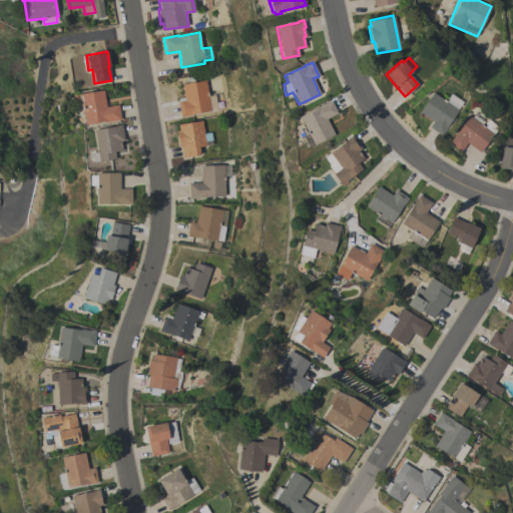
[(207,95),(214,94),(215,102),(221,101),(222,107),(216,108),(210,109),(210,110),(190,114),(191,115),(180,116),(177,101),(184,100),(181,83),(205,80),(207,95)]
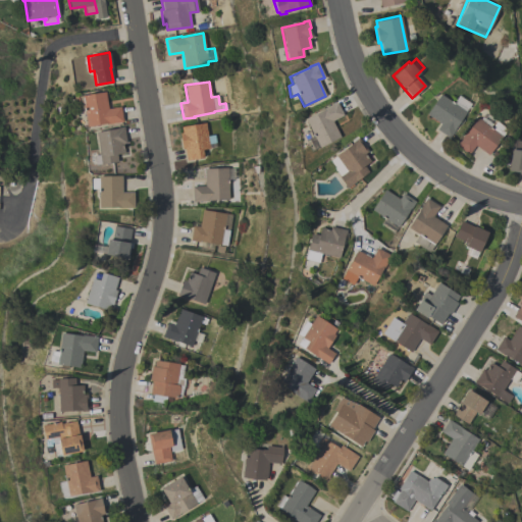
[(107,90),(110,107),(122,105),(125,120),(109,122),(109,121),(89,125),(86,106),(79,107),(76,95),(107,90)]
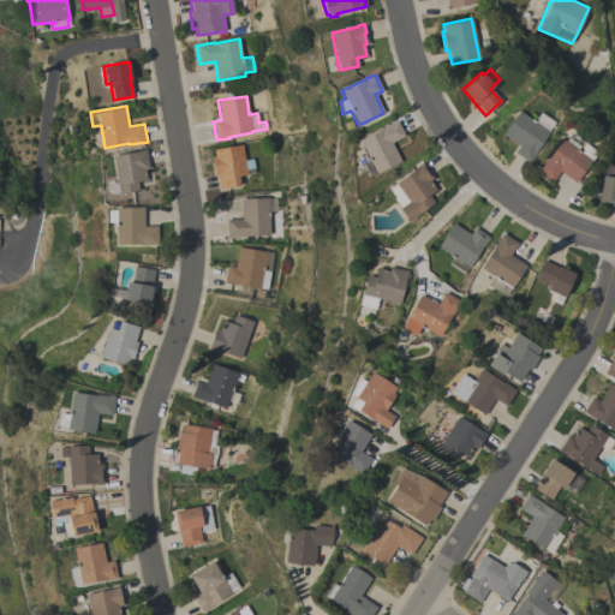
[(538,113),(553,123),(548,131),(549,131),(535,151),(536,151),(529,162),(514,151),(518,145),(501,133),(518,111),(533,120),(538,113)]
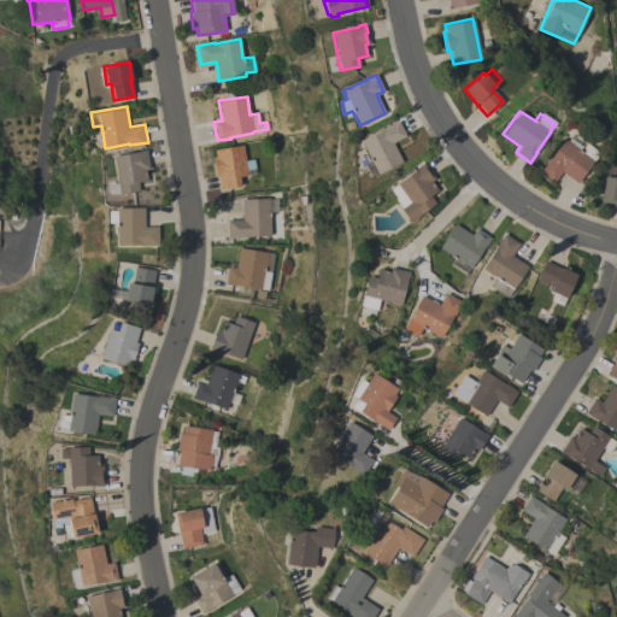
[(377,172),(366,178),(359,165),(365,163),(362,154),(366,152),(360,140),(383,128),(398,121),(405,135),(392,142),(401,162),(377,174),(377,172)]
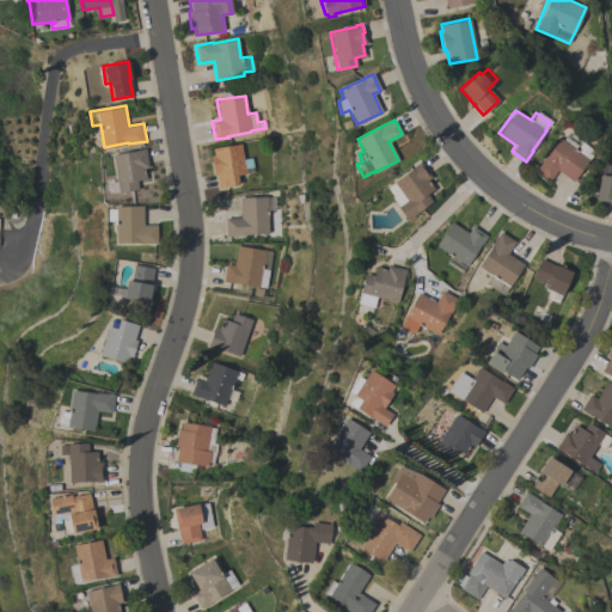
[(533,170),(543,157),(544,157),(558,138),(562,140),(564,136),(576,145),(574,148),(575,150),(581,142),(595,152),(573,182),(556,170),(549,181),(533,170)]
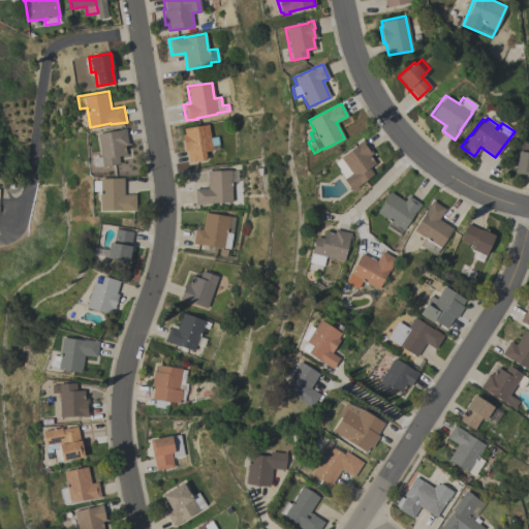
[(208,124),(212,150),(205,151),(206,159),(188,162),(186,150),(184,150),(182,134),(184,134),(183,128),(208,124)]
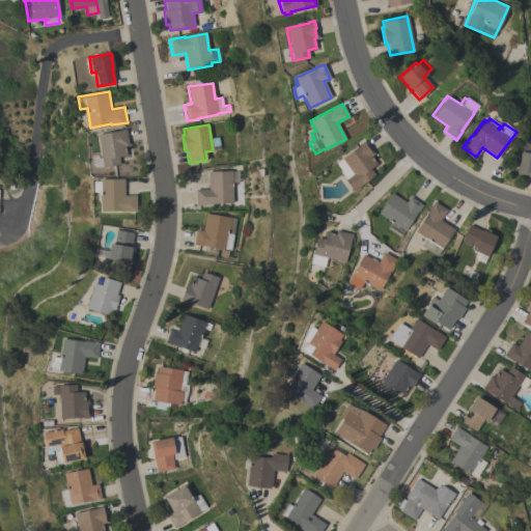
[(126,129),(129,145),(124,145),(127,156),(118,157),(119,164),(103,167),(96,134),(126,129)]
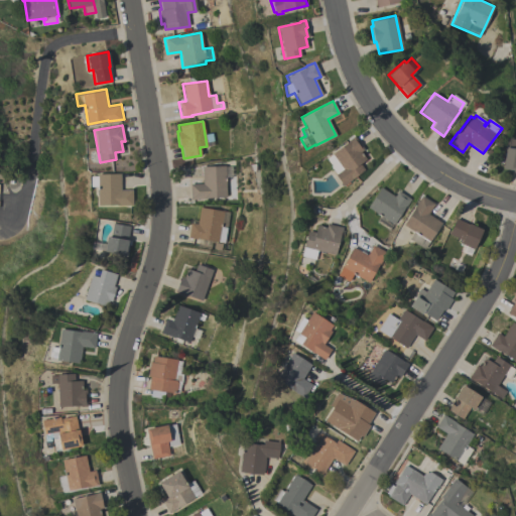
[(326,157),(350,139),(354,136),(363,149),(360,151),(366,159),(360,163),(364,169),(349,180),(350,182),(345,186),(344,184),(343,185),(335,174),(337,173),(332,165),(326,157)]
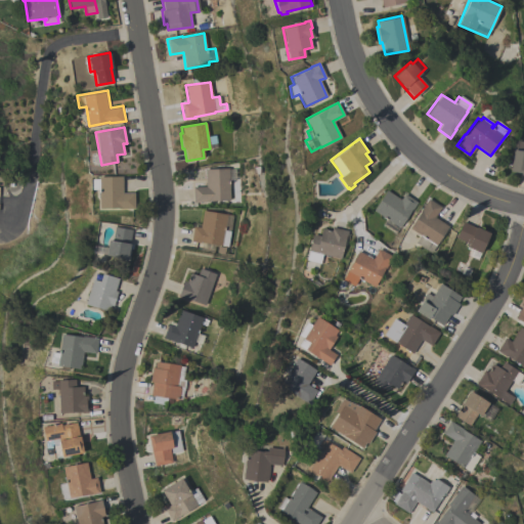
[(515,143),(523,144),(523,173),(509,171),(513,149),(514,149),(515,143)]
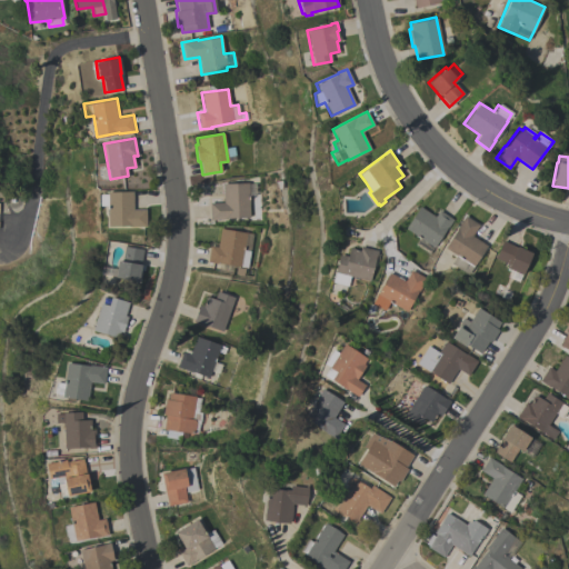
[(248,183),(256,183),(256,196),(249,197),(249,217),(227,218),(227,219),(210,219),(209,202),(223,201),(222,183),(248,182),(248,183)]
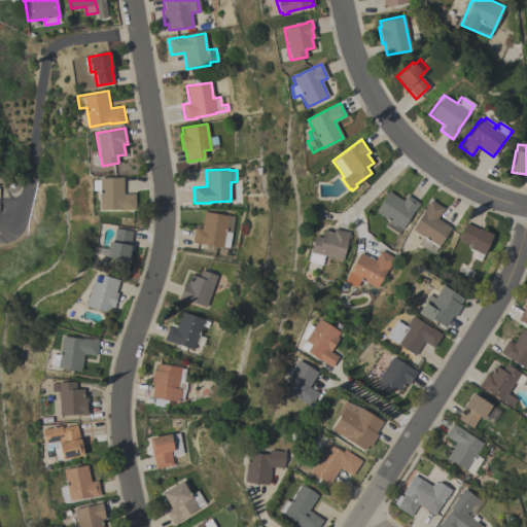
[(123,177),(123,194),(134,194),(135,209),(120,210),(120,209),(100,209),(99,191),(93,191),(93,178),(99,178),(99,177),(123,177)]
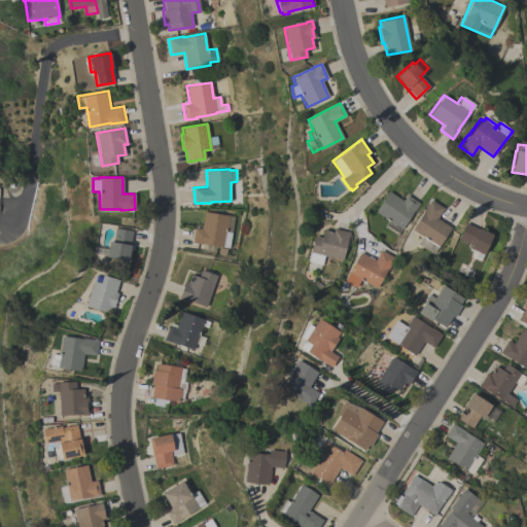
[(401,227),(397,235),(384,226),(388,219),(375,211),(388,190),(402,201),(406,195),(419,203),(414,212),(413,211),(401,229),(401,227)]
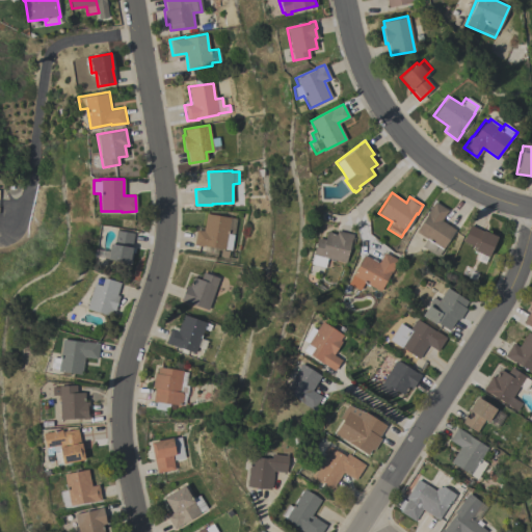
[(441,220),(455,229),(437,257),(421,246),(426,238),(416,232),(427,212),(433,202),(448,210),(441,220)]
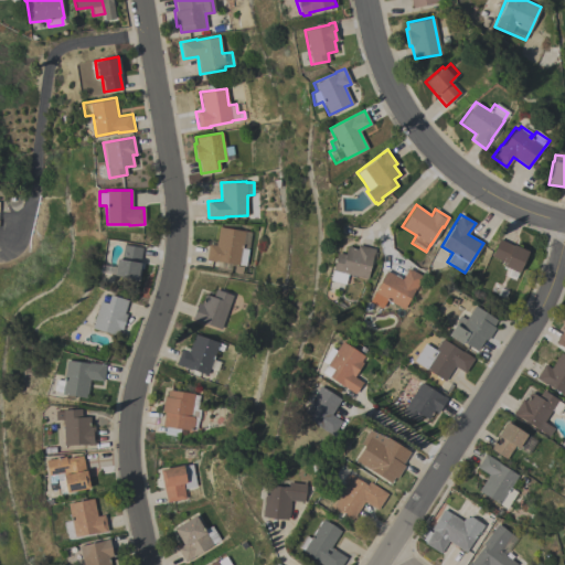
[(251,232),(245,266),(231,264),(230,272),(215,269),(216,262),(205,259),(208,243),(215,245),(219,226),(244,231),(251,232)]
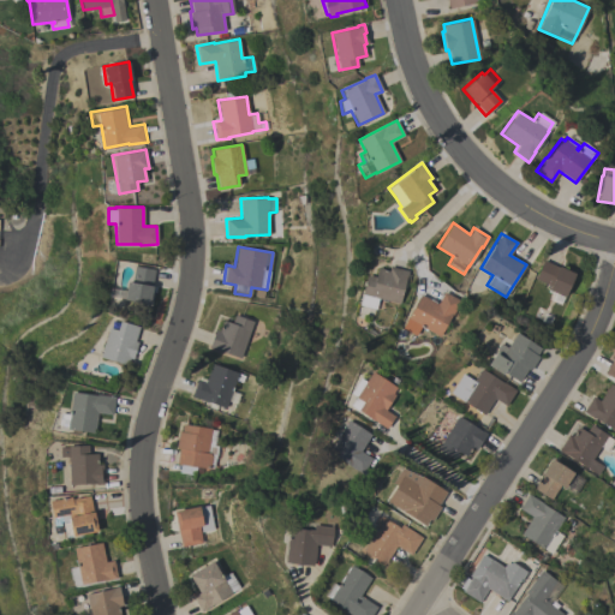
[(563,297),(560,304),(550,300),(553,294),(545,292),(549,285),(535,279),(543,260),(574,273),(565,297),(563,297)]
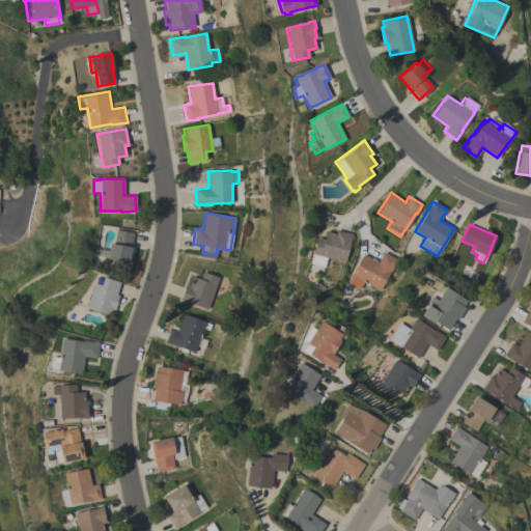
[(133,232),(130,247),(131,247),(129,262),(107,258),(109,243),(113,244),(115,229),(133,232)]
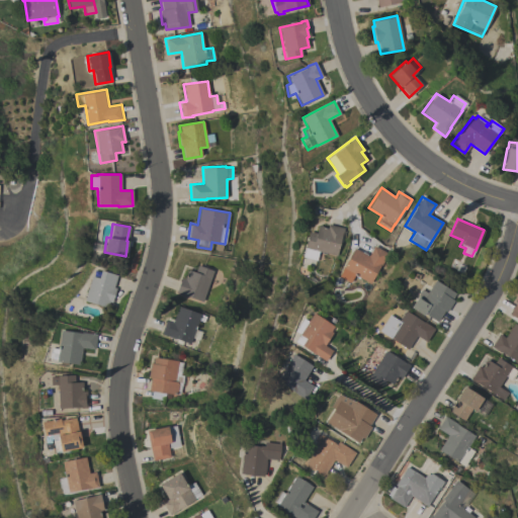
[(318,251),(316,260),(303,257),(309,231),(316,233),(318,225),(327,228),(328,224),(343,228),(342,234),(341,234),(336,256),(318,251)]
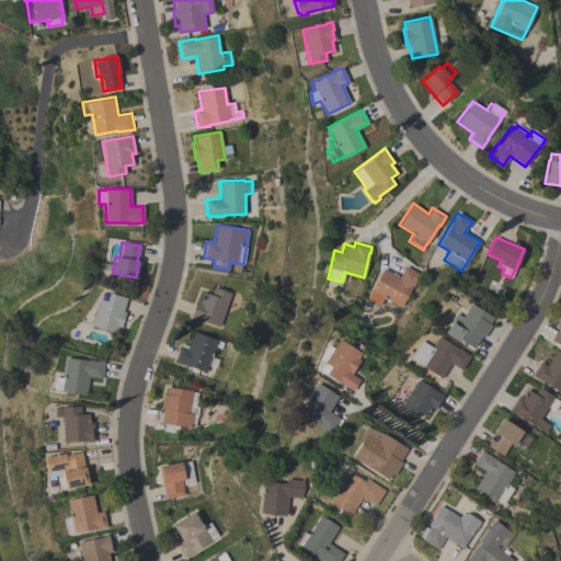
[(401,307),(382,297),(378,306),(366,298),(384,268),(399,277),(404,265),(420,274),(401,307)]
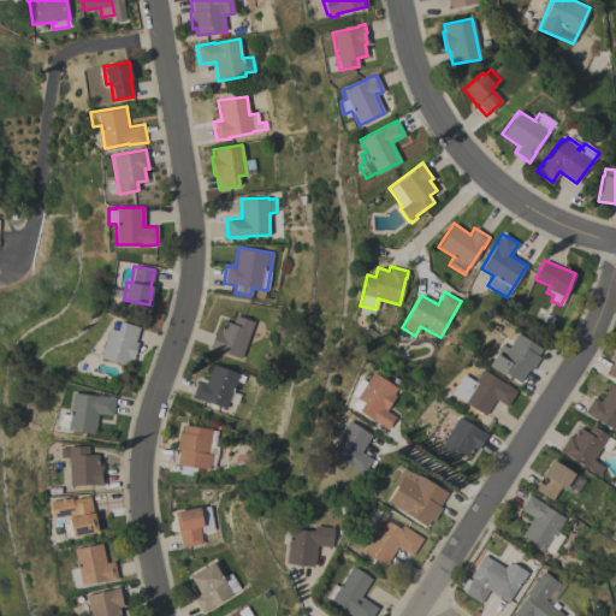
[(241,359),(217,350),(215,350),(209,348),(215,330),(218,331),(223,320),(231,324),(235,315),(253,321),(241,359)]
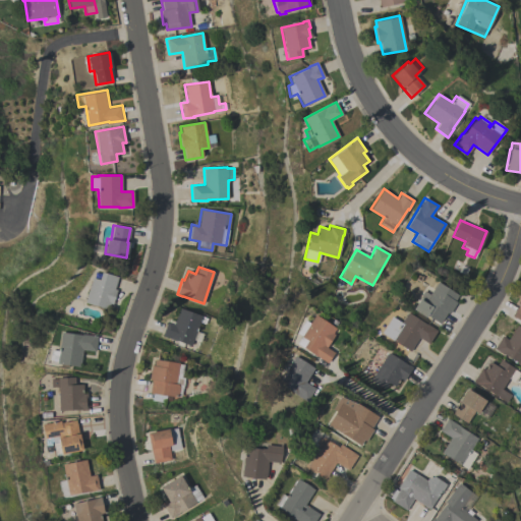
[(99,280),(101,272),(117,277),(114,289),(116,290),(112,304),(110,303),(108,309),(84,302),(92,278),(99,280)]
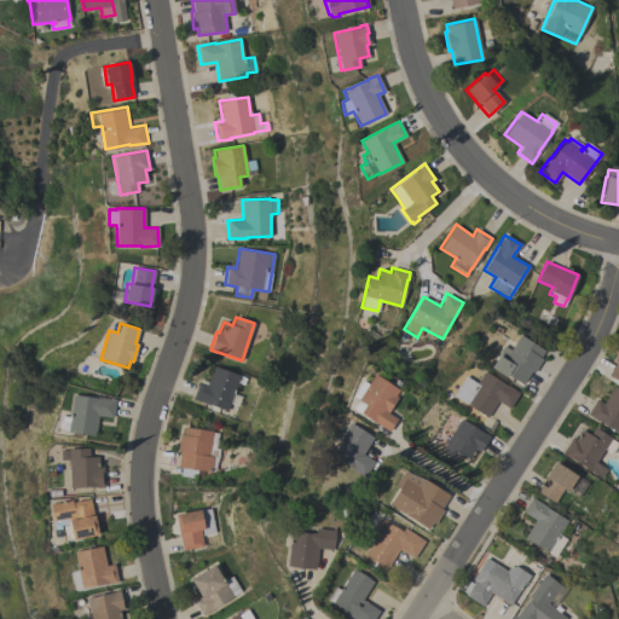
[(544,351),(539,357),(542,359),(533,372),(531,371),(521,385),(507,375),(505,377),(490,368),(504,346),(509,350),(519,334),(544,351)]
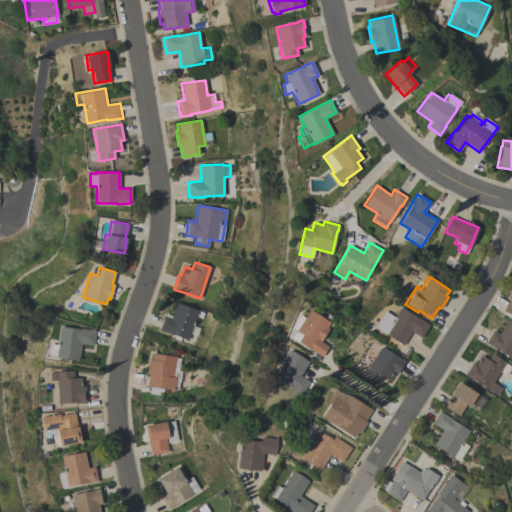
[(511,315),(503,310),(509,299),(507,298),(511,289),(511,315)]
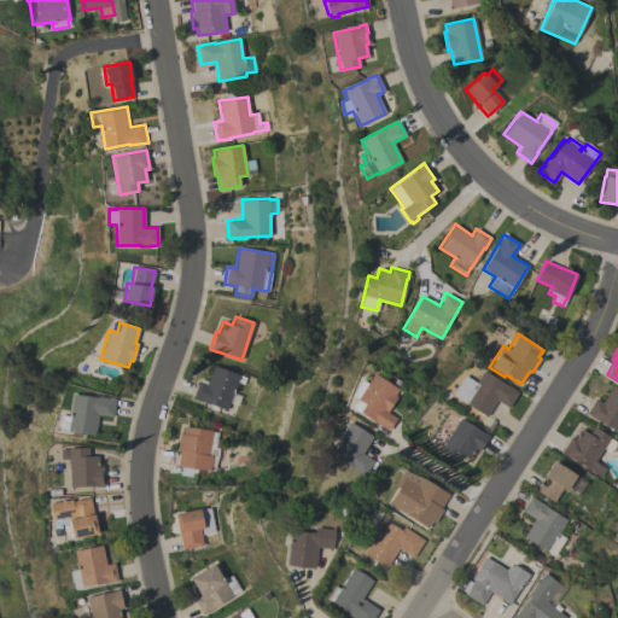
[(240,396),(237,406),(229,403),(226,410),(217,407),(216,412),(209,409),(210,404),(192,397),(198,380),(199,382),(200,379),(207,382),(213,365),(239,374),(233,394),(240,396)]
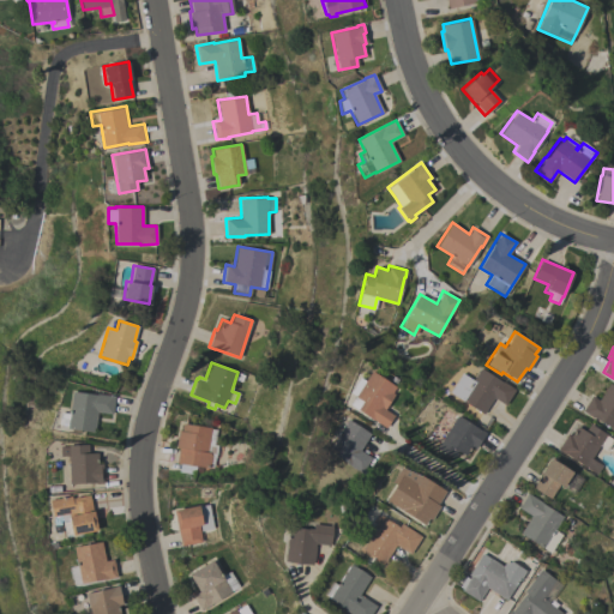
[(452,393),(462,378),(469,383),(480,368),(500,381),(500,380),(513,389),(504,404),(493,397),(482,414),(452,393)]
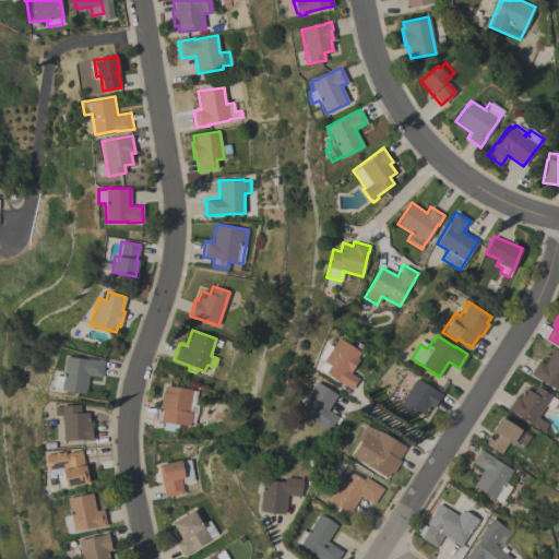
[(359,352),(356,357),(358,358),(349,372),(358,378),(351,390),(318,368),(322,360),(318,357),(325,344),(331,347),(337,337),(359,352)]
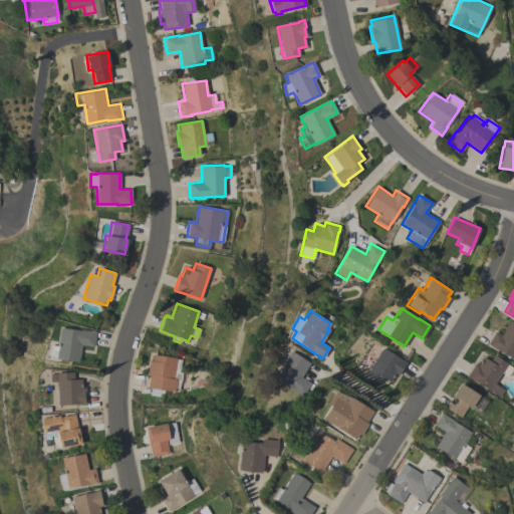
[(513,323),(513,358),(513,359),(487,343),(495,331),(501,334),(509,320),(513,323)]
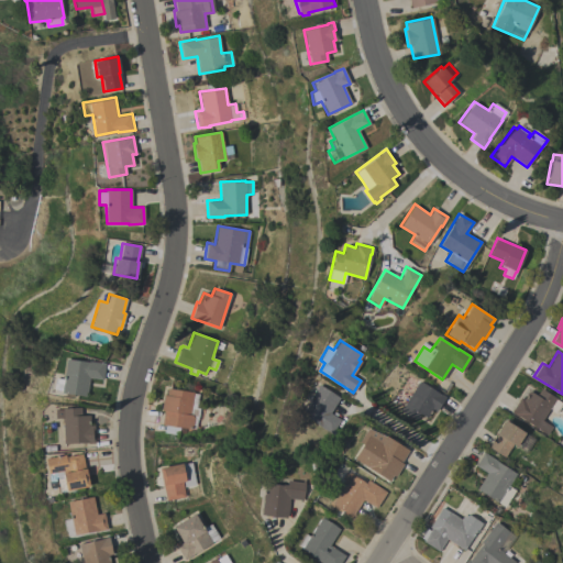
[(53,389),(54,377),(63,378),(66,359),(89,362),(89,361),(105,363),(102,379),(88,377),(86,396),(61,393),(62,390),(53,389)]
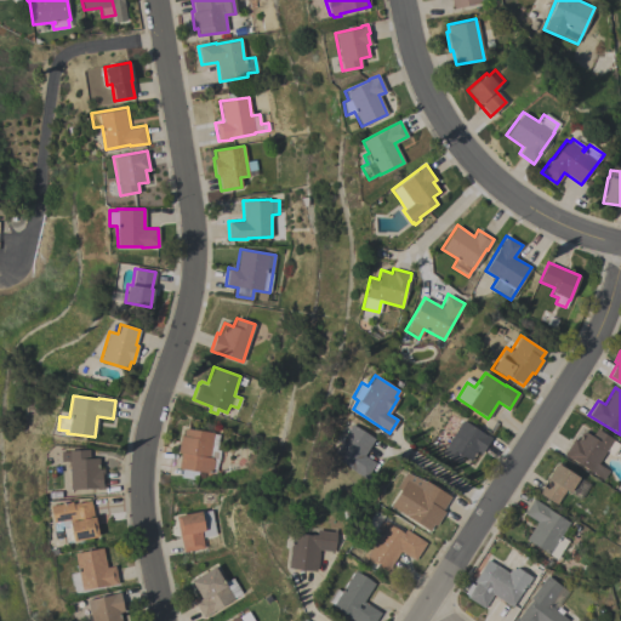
[(485,434),(491,438),(483,450),(484,450),(482,453),(480,453),(480,454),(477,451),(469,461),(462,456),(457,463),(440,453),(462,420),(485,434)]
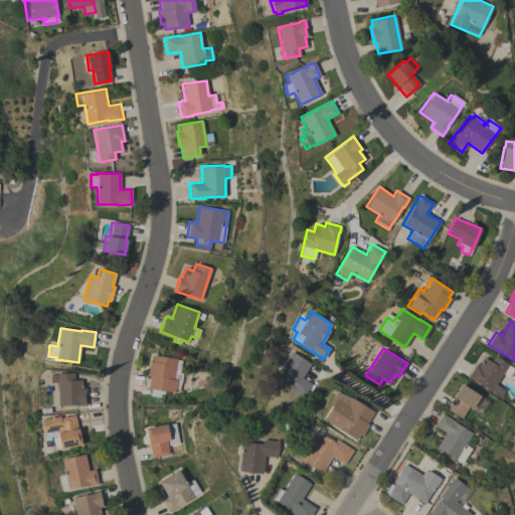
[(275,378),(291,351),(310,364),(302,377),(311,383),(303,396),(275,378)]
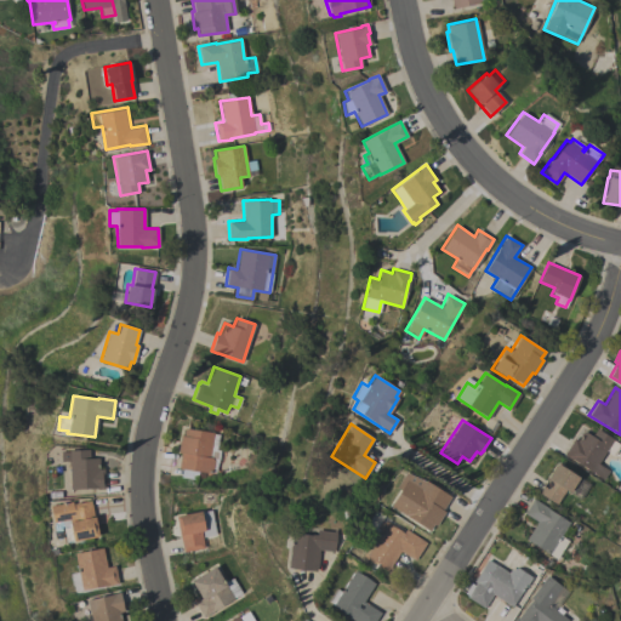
[(217,434),(215,449),(220,450),(217,462),(216,462),(215,472),(211,472),(211,474),(197,472),(195,478),(181,476),(182,469),(177,468),(180,454),(177,453),(180,436),(182,436),(184,427),(212,432),(212,434),(217,434)]
